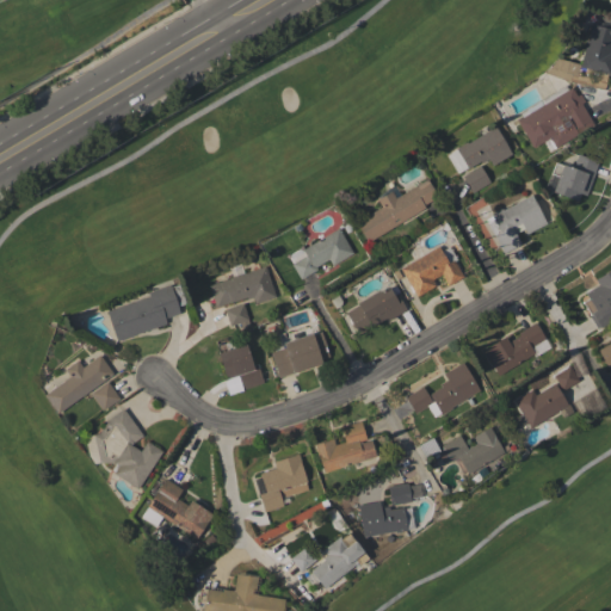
[(610,53),(610,75),(585,68),(585,71),(579,69),(578,75),(585,76),(582,82),(574,80),(569,81),(567,78),(542,73),(557,57),(580,63),(591,24),(599,26),(603,13),(610,14),(610,47),(610,53)]
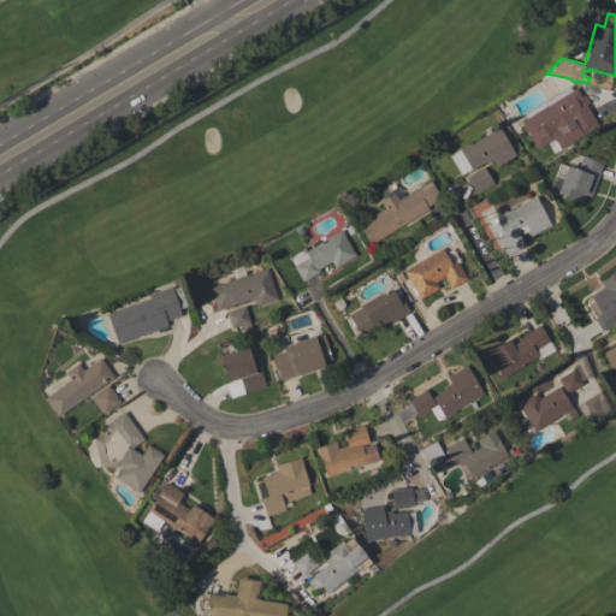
[(598,125),(560,149),(554,138),(538,148),(520,122),(526,118),(522,113),(529,110),(532,114),(546,106),(544,101),(569,86),(572,90),(575,88),(580,96),(584,94),(588,102),(585,105),(598,125)]
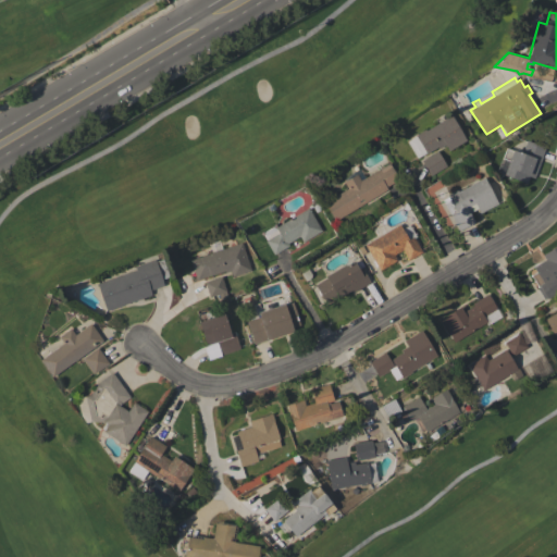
[(425,131),(450,115),(466,139),(448,151),(445,145),(438,148),(437,146),(426,153),(415,135),(424,130),(425,131)]
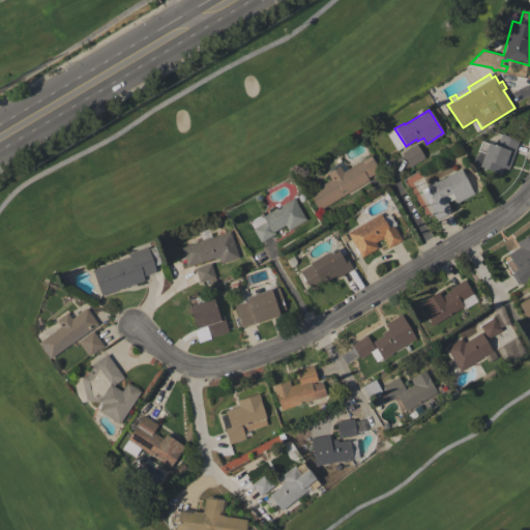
[(518,140),(507,169),(503,168),(501,174),(478,167),(483,153),(477,150),(480,141),(488,143),(494,145),(495,142),(497,143),(500,134),(518,140)]
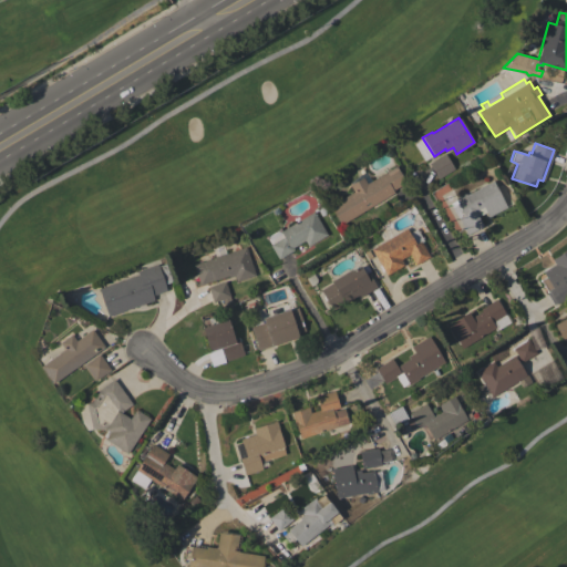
[(429,164),(445,154),(454,168),(439,178),(429,164)]
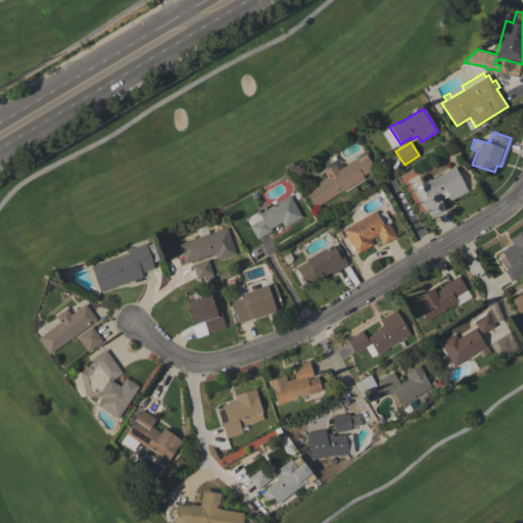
[(338,170),(365,153),(374,169),(362,176),(364,178),(315,207),(304,190),(326,177),(323,171),(335,163),(338,170)]
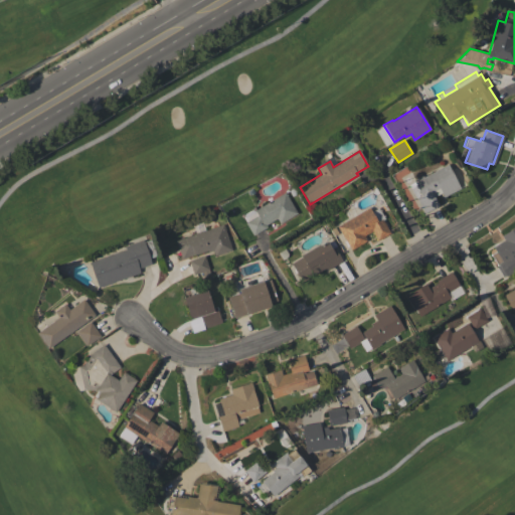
[(447,164),(460,188),(443,197),(441,192),(434,197),(438,205),(423,213),(408,184),(413,182),(413,180),(422,176),(422,177),(447,164)]
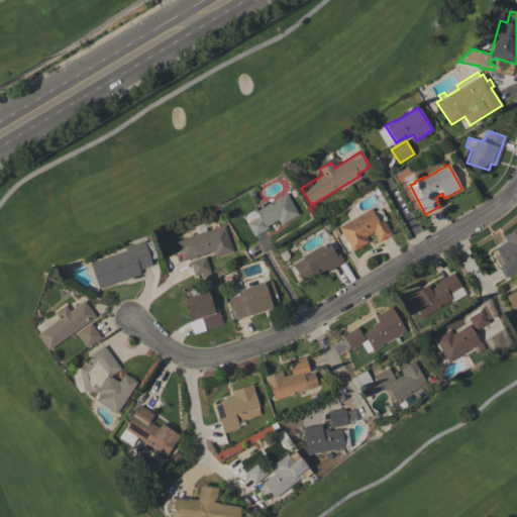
[(286,193),(298,213),(281,224),(278,219),(267,225),(268,227),(253,236),(246,223),(242,216),(255,208),(256,210),(286,193)]
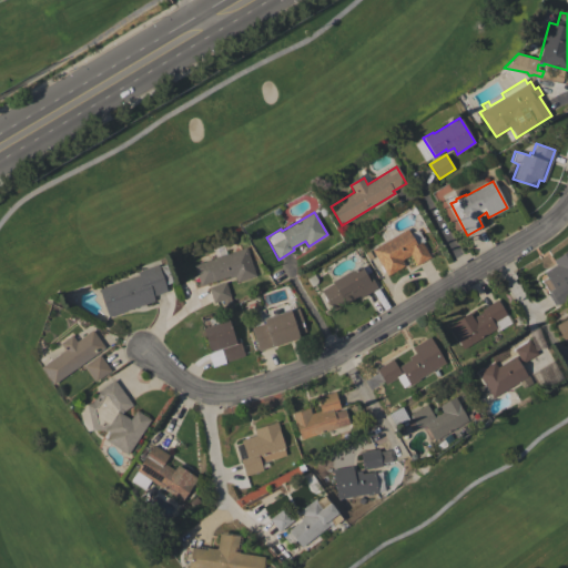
[(387,275),(372,250),(406,229),(409,233),(416,229),(424,241),(422,242),(430,257),(416,265),(409,254),(401,260),(404,265),(387,275)]
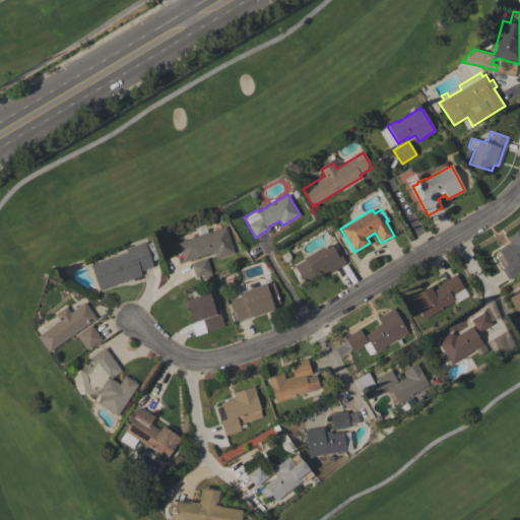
[(177,243),(224,226),(234,252),(216,258),(214,253),(210,254),(209,253),(196,257),(196,256),(183,261),(177,243)]
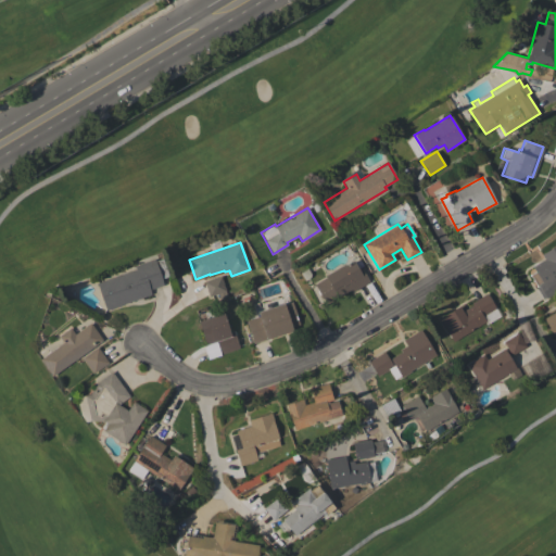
[(555,290),(545,298),(545,297),(542,299),(535,288),(536,287),(530,275),(534,272),(534,270),(550,261),(544,252),(555,244),(555,290)]
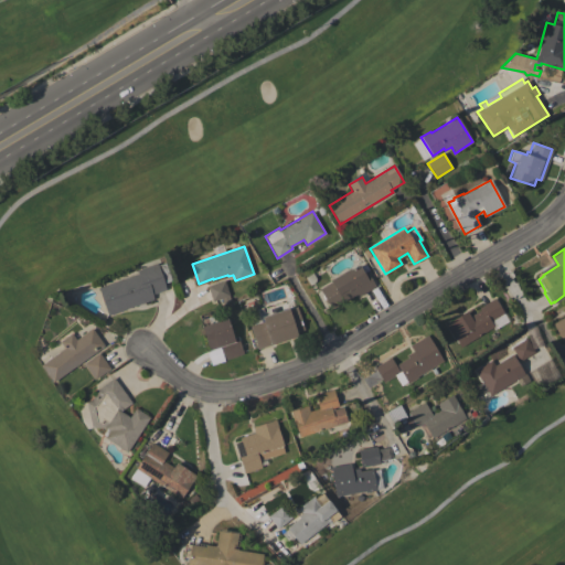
[(98,287),(138,274),(137,270),(157,264),(157,265),(164,263),(171,280),(163,284),(166,289),(151,295),(153,299),(121,310),(123,310),(112,315),(112,313),(107,315),(98,287)]
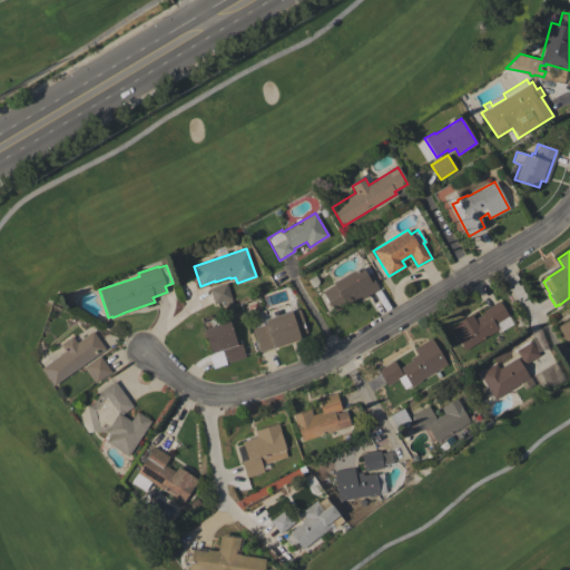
[(332,283),(353,271),(354,272),(362,267),(367,276),(370,274),(379,288),(362,298),(361,296),(345,305),(332,283)]
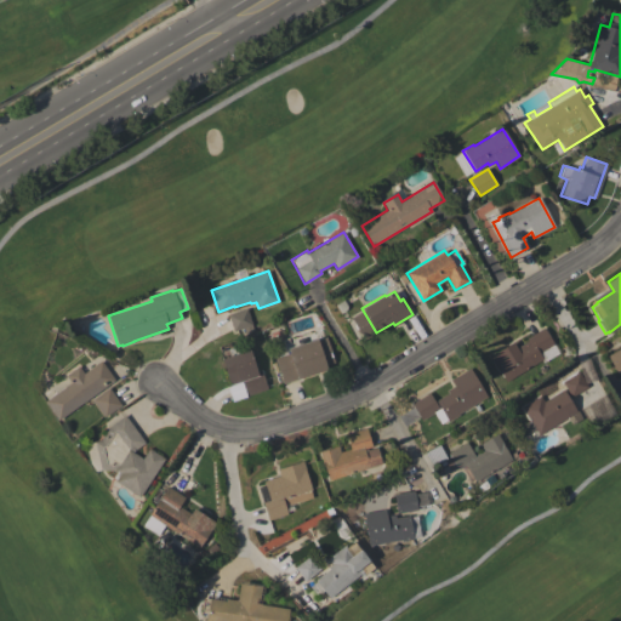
[(233,331),(228,314),(246,308),(254,330),(245,334),(243,328),(233,331)]
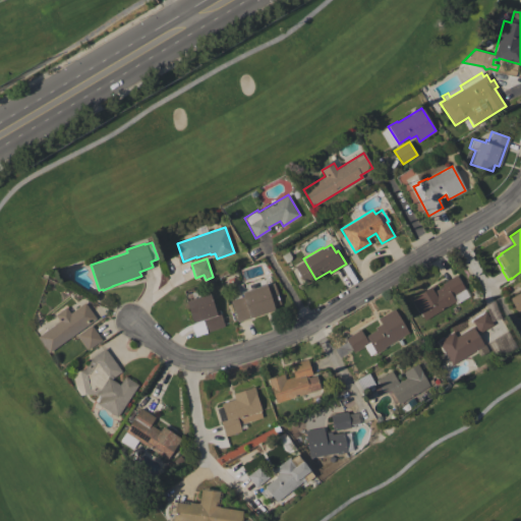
[(424,320),(416,306),(411,299),(430,287),(432,291),(443,286),(442,284),(456,275),(469,296),(456,304),(454,301),(424,320)]
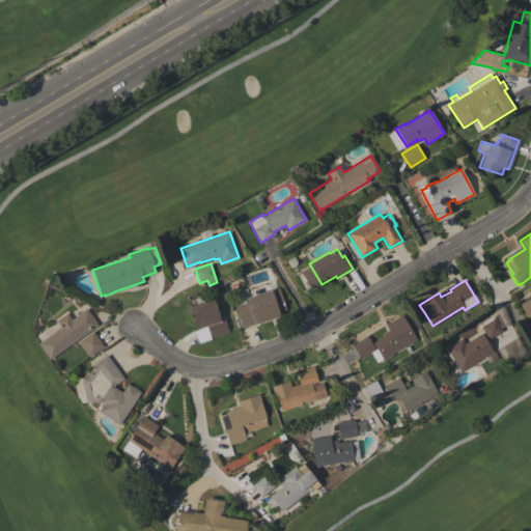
[(279,315),(242,328),(234,306),(247,302),(246,298),(271,289),(271,290),(278,288),(285,310),(278,312),(279,315)]
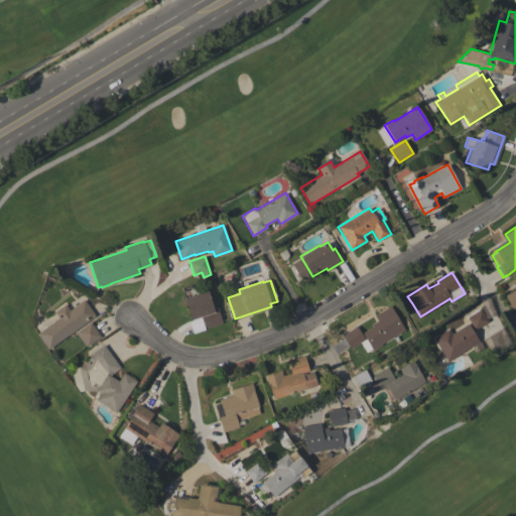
[(190,295),(189,290),(202,286),(204,291),(207,290),(213,307),(217,306),(222,323),(206,328),(202,315),(190,319),(183,298),(186,297),(190,295)]
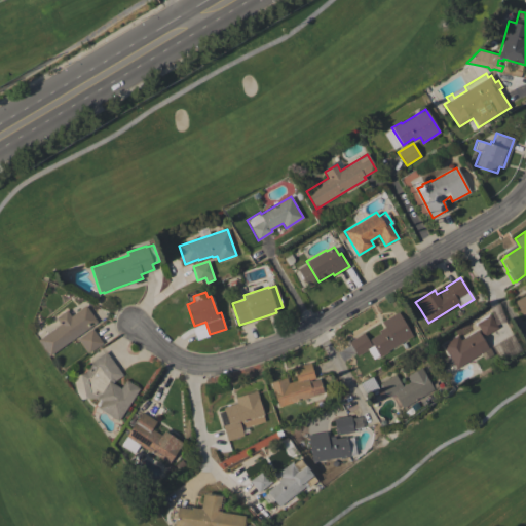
[(525,311),(522,314),(514,301),(525,294),(525,311)]
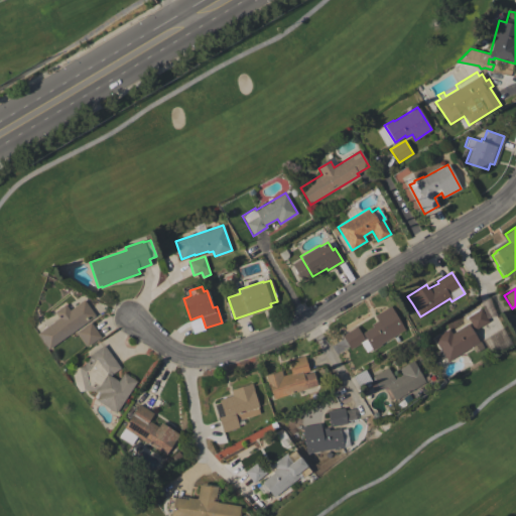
[(95,315),(48,349),(37,333),(39,332),(35,326),(40,323),(44,328),(57,317),(53,311),(65,303),(70,310),(84,299),(95,315)]
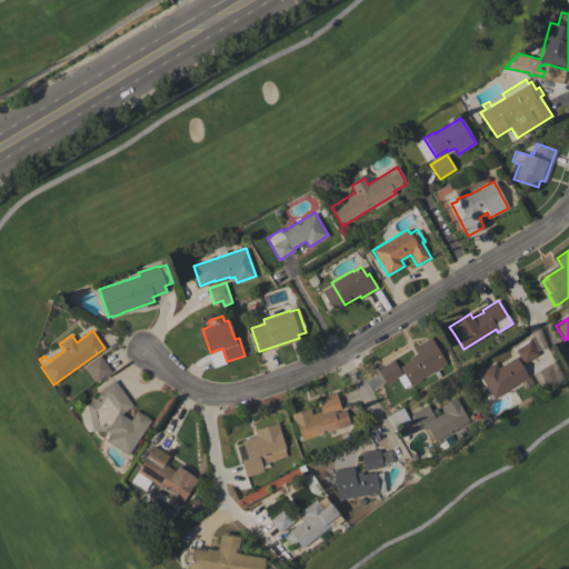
[(430,337),(446,363),(445,363),(446,366),(442,368),(441,366),(420,379),(420,380),(410,386),(399,367),(411,360),(409,357),(416,353),(412,348),(430,337)]
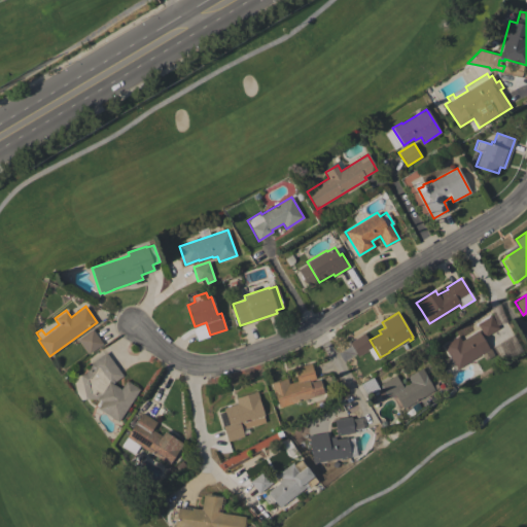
[(485,337),(477,324),(491,315),(498,327),(485,337)]
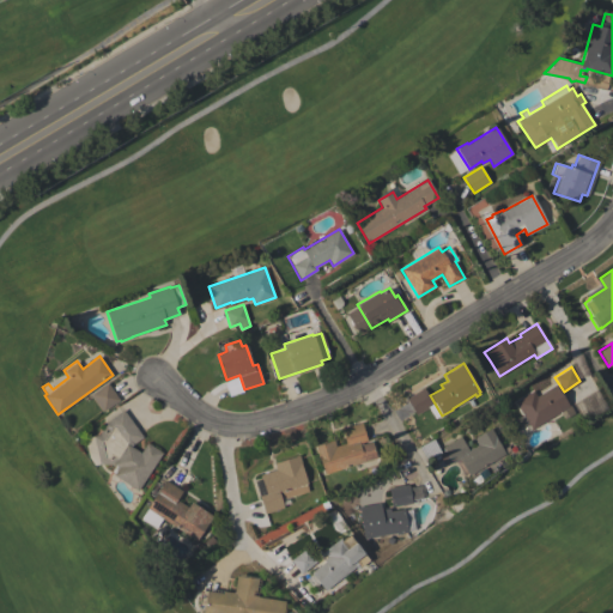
[(90,394),(107,382),(120,400),(103,412),(90,394)]
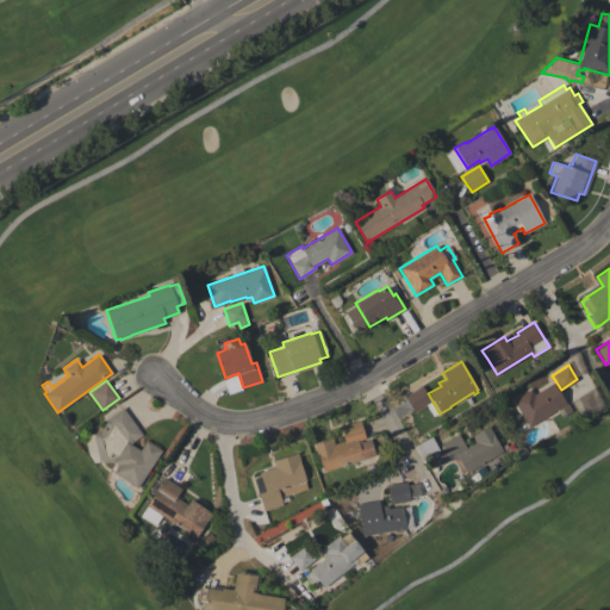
[(566,404),(529,427),(512,399),(530,388),(534,394),(553,383),(566,404)]
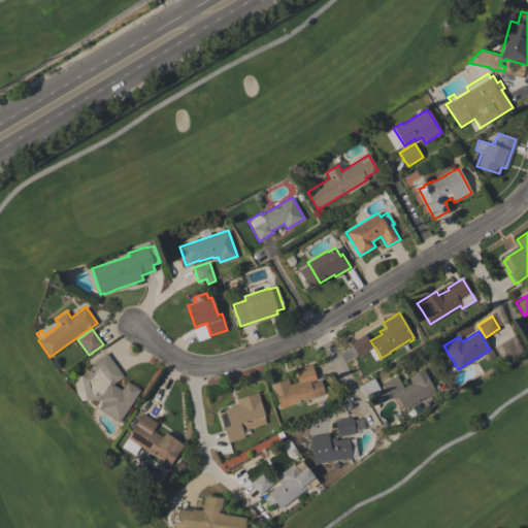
[(350,343),(365,334),(373,348),(358,357),(350,343)]
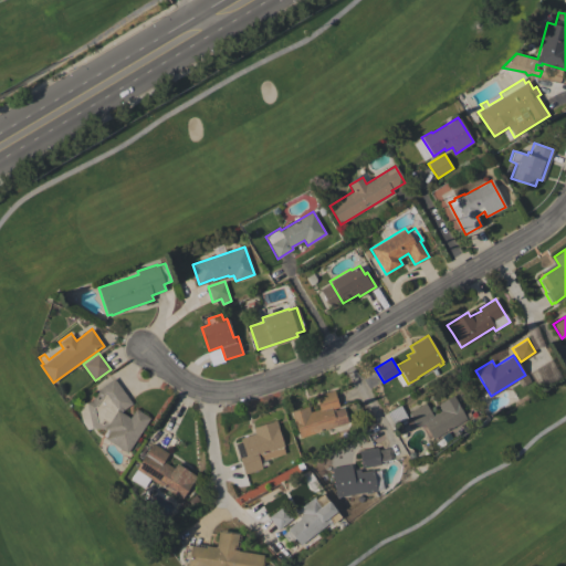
[(150,418),(127,453),(105,438),(109,431),(105,429),(92,428),(85,402),(92,401),(98,391),(97,390),(114,378),(132,404),(123,410),(121,412),(129,418),(136,408),(150,418)]
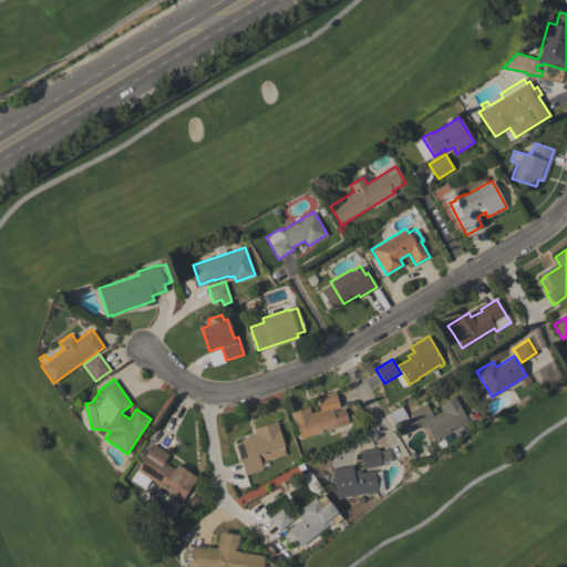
[(348,423),(300,439),(295,423),(295,424),(291,412),(308,406),(310,412),(320,410),(316,397),(334,391),(340,408),(332,410),(332,412),(343,408),(348,423)]
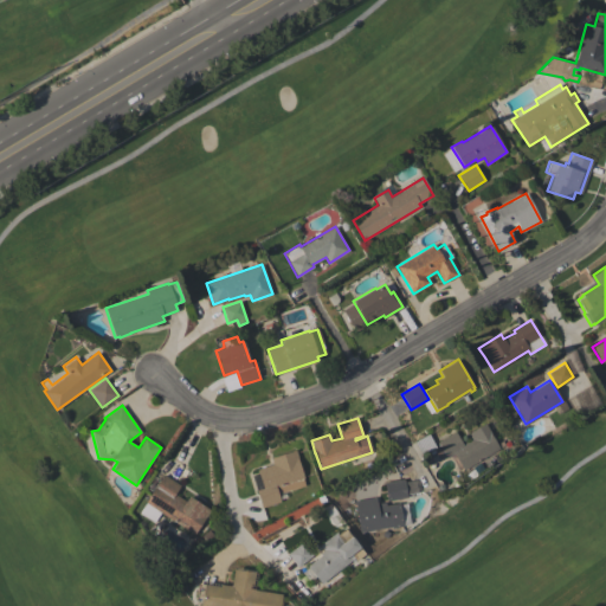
[(464,470),(455,453),(447,458),(437,442),(455,431),(463,444),(471,438),(469,433),(485,423),(491,432),(490,432),(500,449),(464,470)]
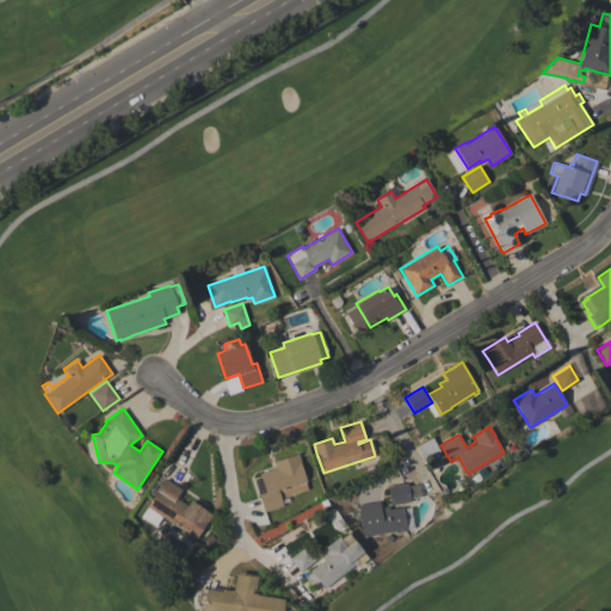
[(439,451),(425,458),(418,445),(432,437),(439,451)]
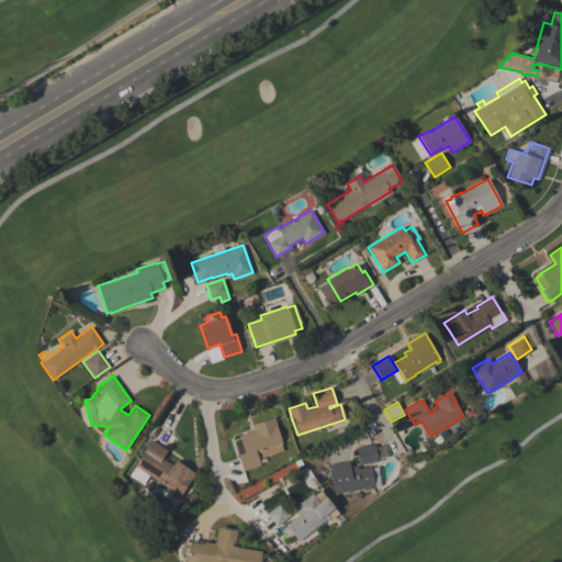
[(283,450),(258,458),(260,465),(243,471),(237,454),(244,452),(238,435),(253,430),(251,425),(273,417),(277,427),(282,442),(281,444),(283,450)]
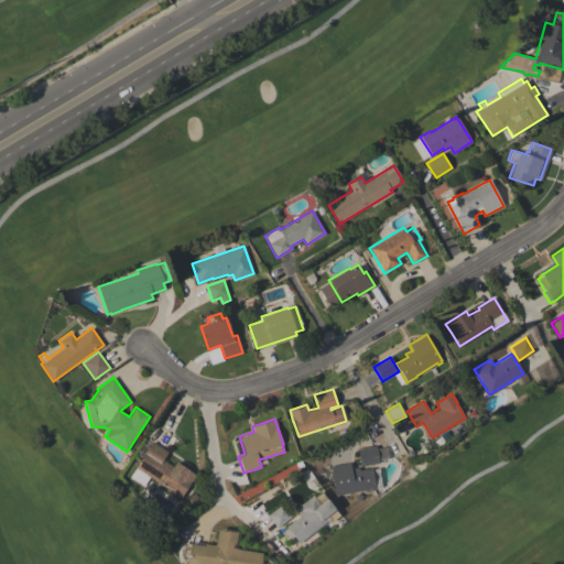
[(181,498),(149,477),(143,486),(129,477),(152,442),(167,452),(163,459),(173,466),(176,462),(195,475),(181,498)]
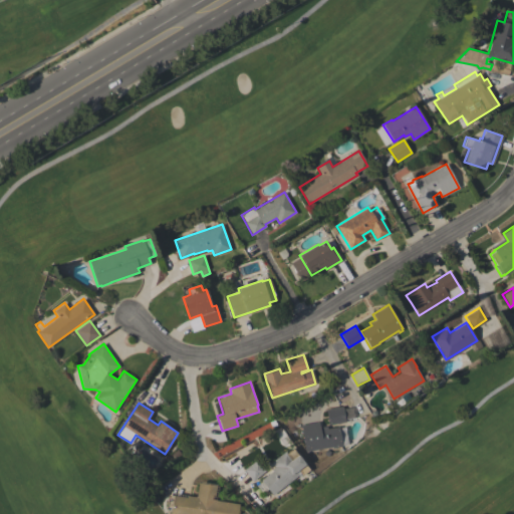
[(325,409),(342,406),(343,409),(352,407),(354,417),(344,419),(345,422),(328,425),(325,409)]
